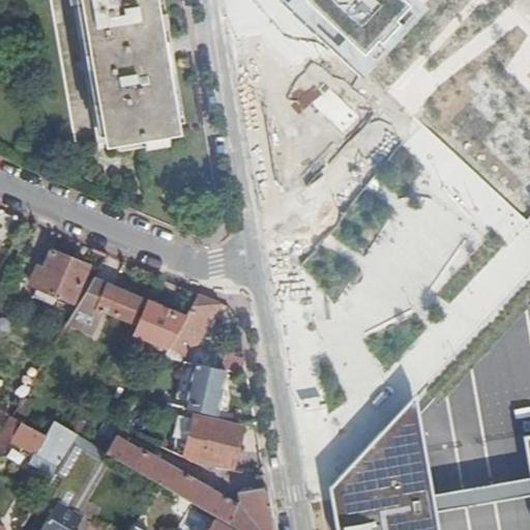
[(23,0),(51,154),(80,150),(53,0),(23,0)]
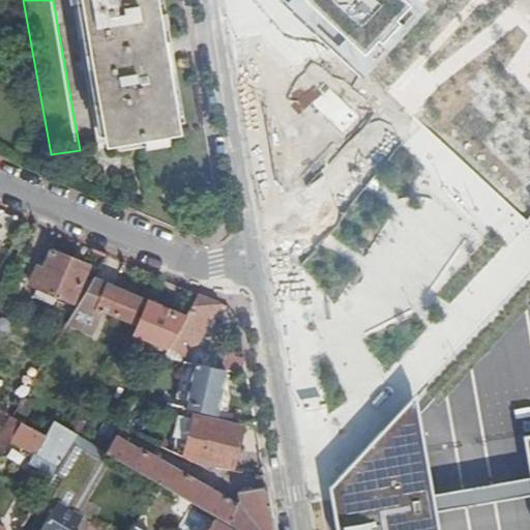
[(83,0),(110,145),(178,133),(155,0),(83,0)]
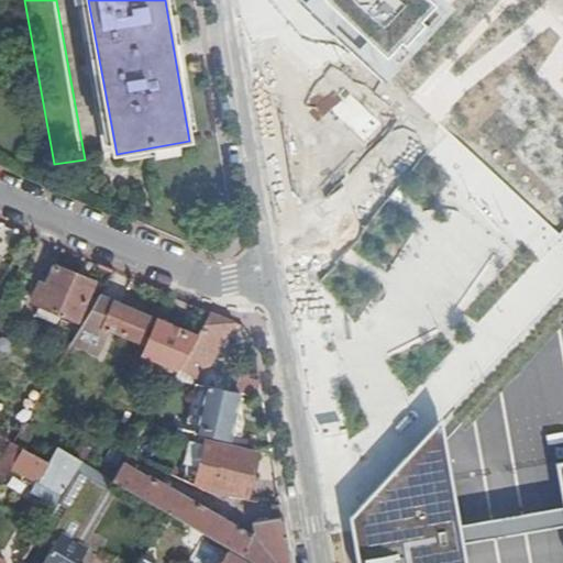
[(388,86),(394,80),(459,11),(448,0),(304,0),(301,3),(388,86)]
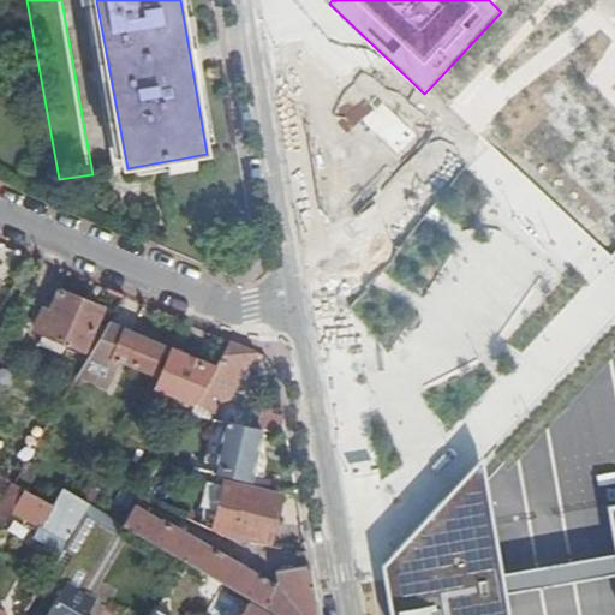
[(43,334),(67,344),(84,350),(102,309),(60,291),(51,314),(45,310),(36,330),(43,334)]
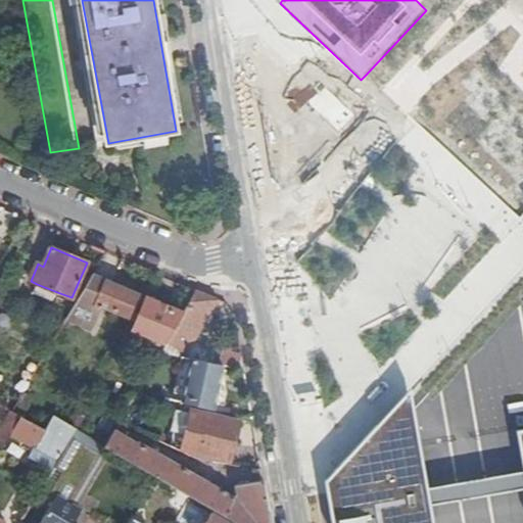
[(93,275),(67,320),(93,329),(102,306),(130,318),(140,295),(93,275)]
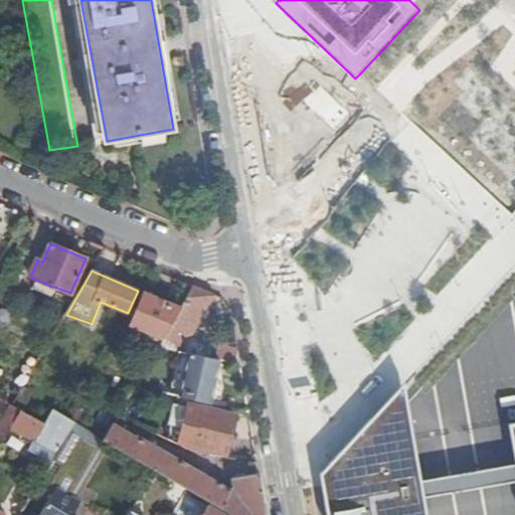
[(52,298),(56,288),(36,280),(32,289),(52,298)]
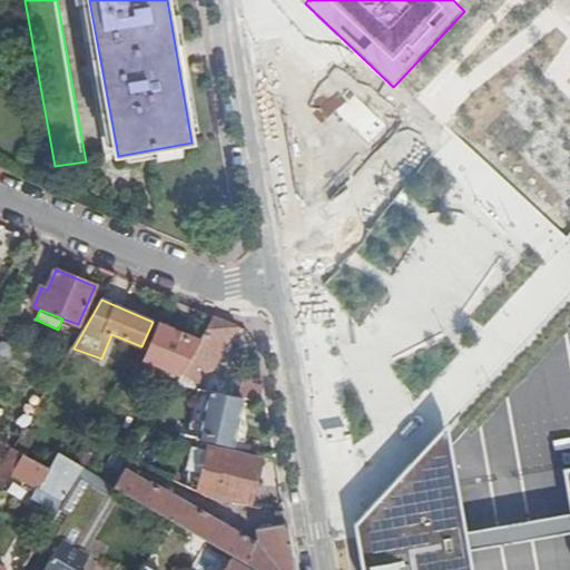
[(182,373),(176,384),(202,390),(238,326),(215,317),(200,342),(182,373)]
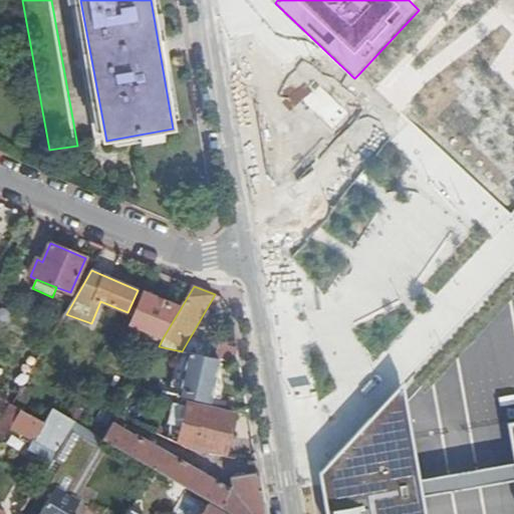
[(132,323),(164,336),(181,308),(155,296),(154,297),(145,293),(132,323)]
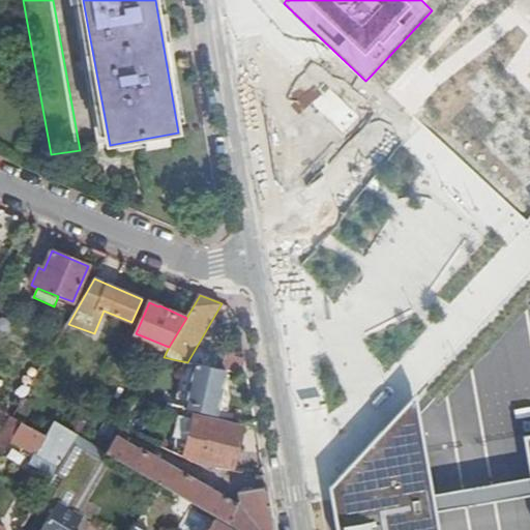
[(226,370),(247,374),(245,360),(223,356),(221,369),(226,370)]
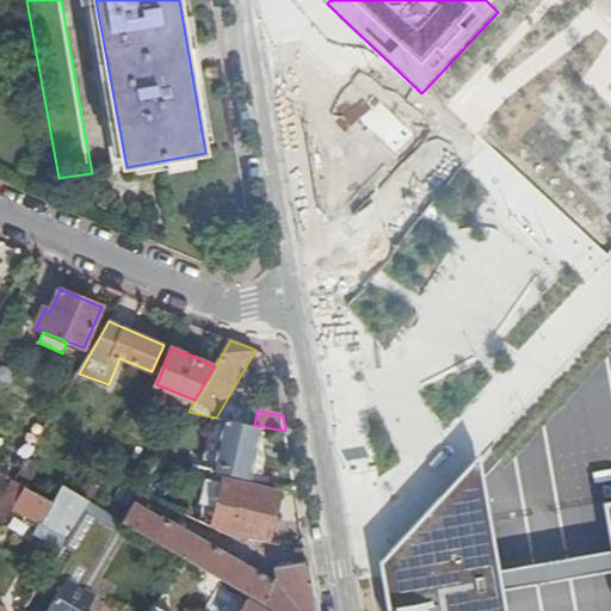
[(226,419),(215,470),(250,479),(260,426),(254,425),(226,419)]
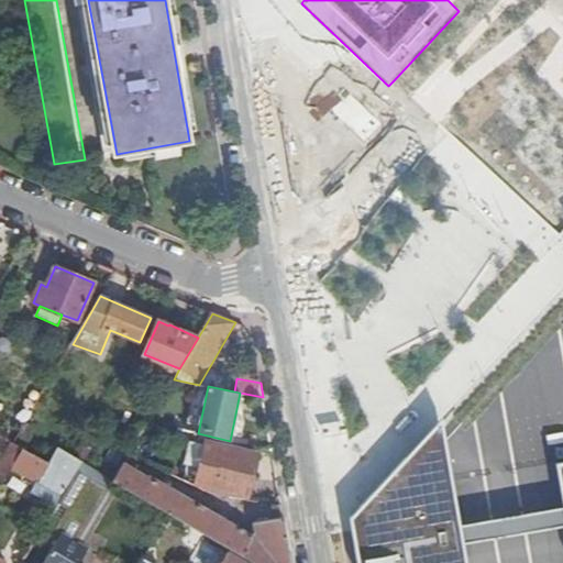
[(351,519),(359,562),(463,562),(442,423),(351,519)]
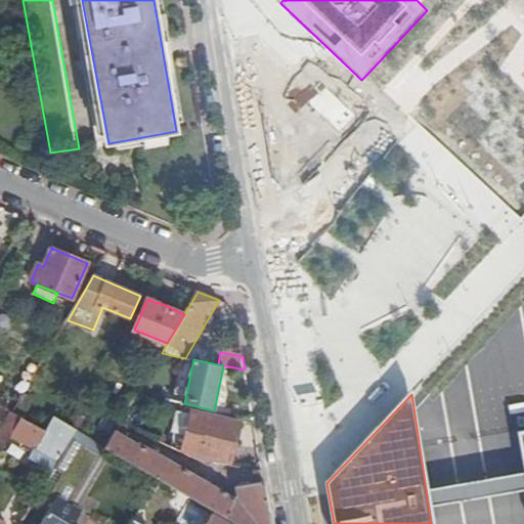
[(230,461),(238,423),(191,411),(182,449),(230,461)]
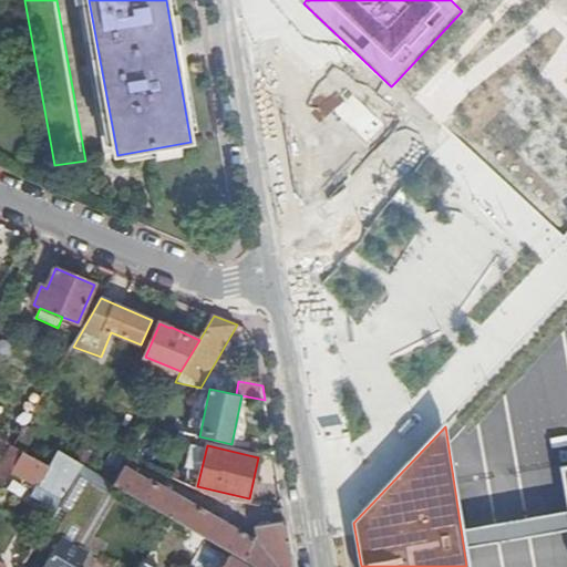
[(0,471),(0,483),(3,486),(13,471),(24,452),(14,446),(0,471)]
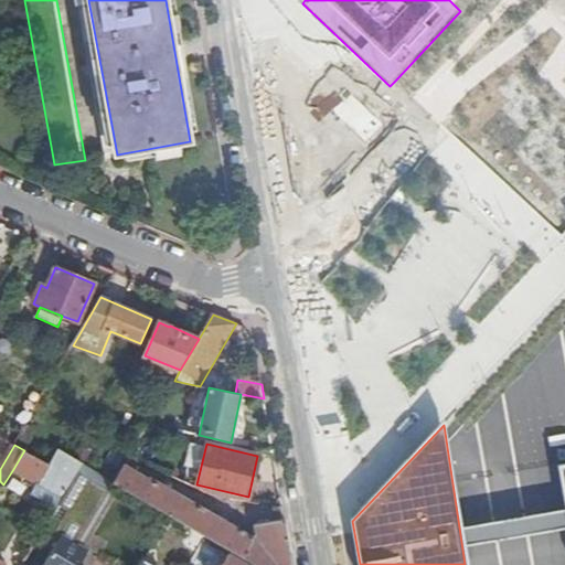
[(24,450),(13,469),(40,483),(36,490),(60,503),(83,462),(71,455),(60,449),(52,464),(24,450)]
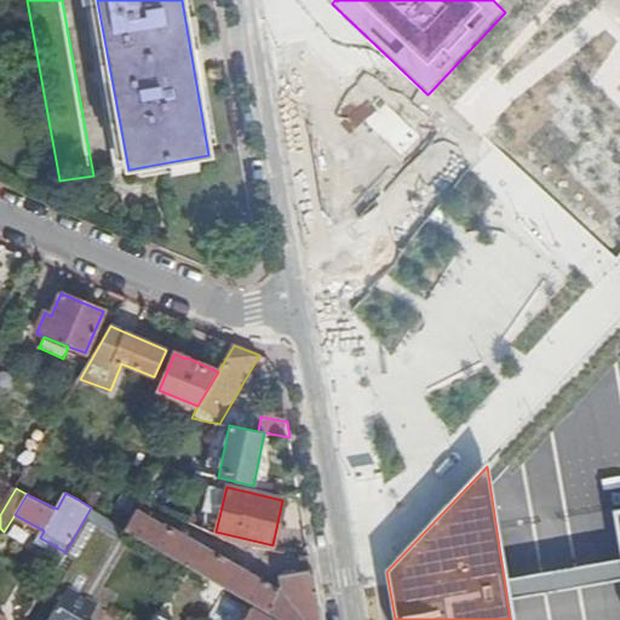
[(139,505),(126,527),(189,564),(282,619),(321,619),(313,570),(280,575),(282,593),(147,516),(149,511),(139,505)]
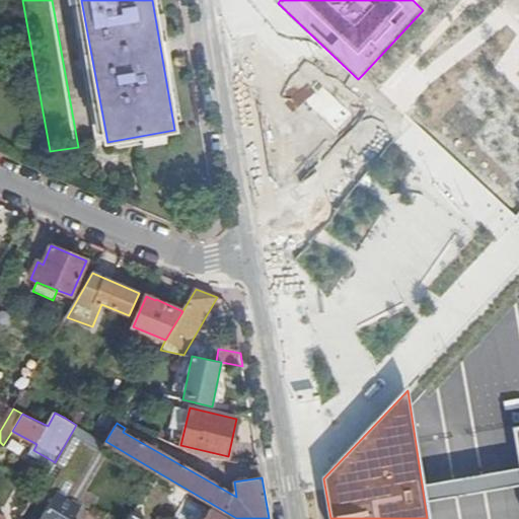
[(51,504),(41,518),(74,518),(82,505),(72,499),(105,441),(76,425),(55,462),(39,491),(35,495),(51,504)]
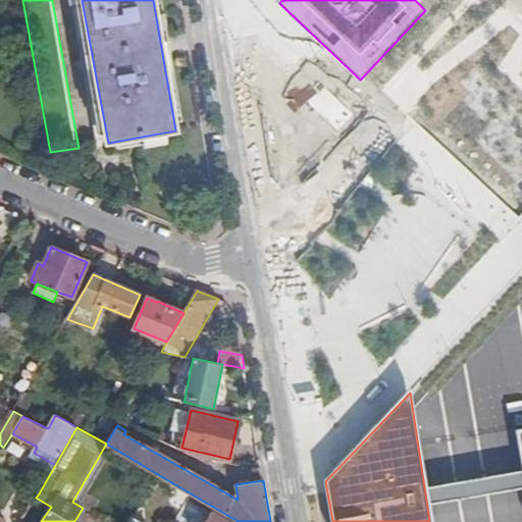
[(233,472),(262,473),(261,468),(232,464),(233,472)]
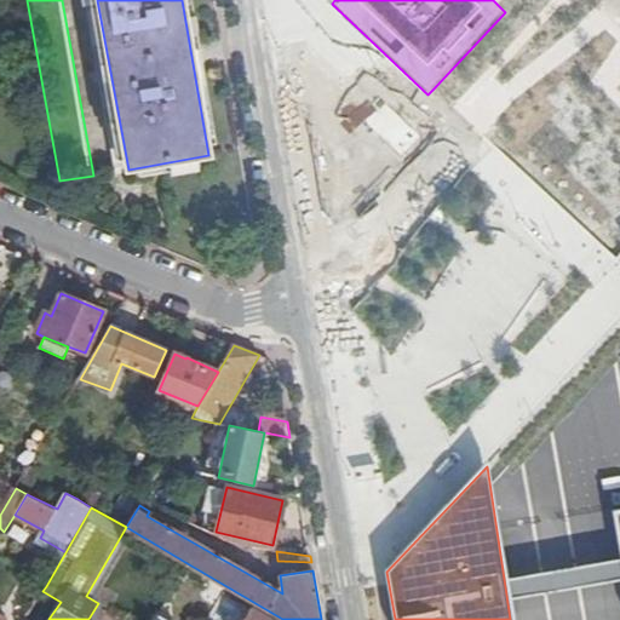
[(271,619),(251,608),(244,619),(271,619)]
